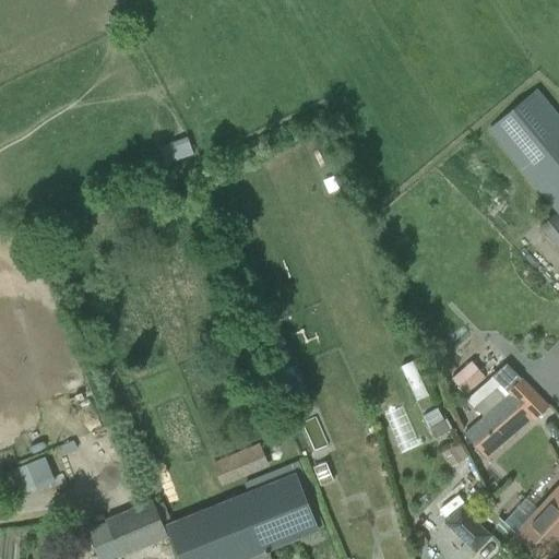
[(557,212),(539,227),(558,252),(558,117),(536,91),(488,131),(557,212)]
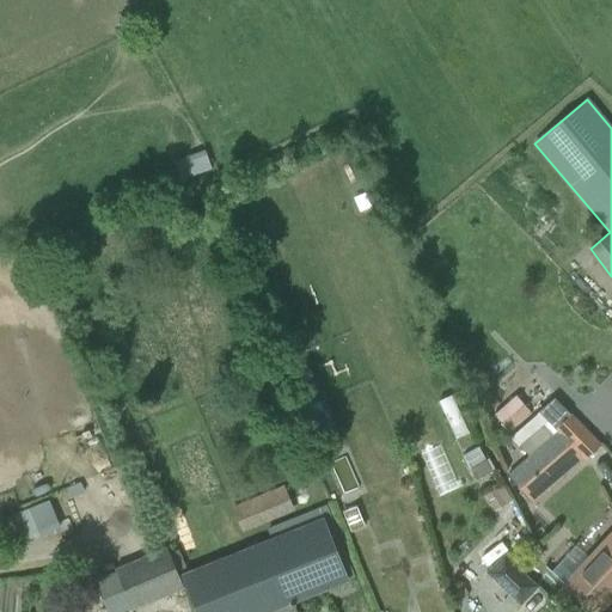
[(367,194),(354,200),(360,214),(373,208),(367,194)]
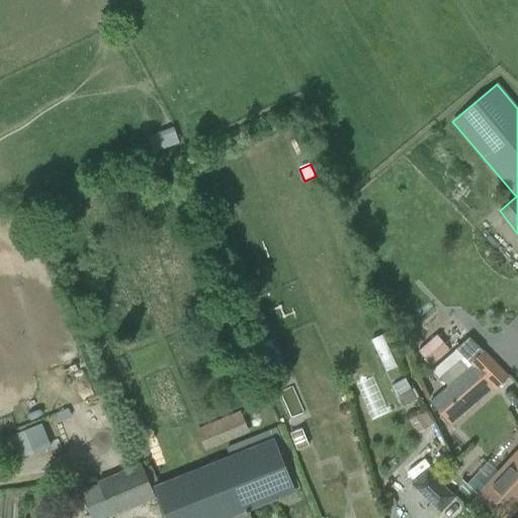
[(262,325),(253,330),(256,337),(265,333),(262,325)]
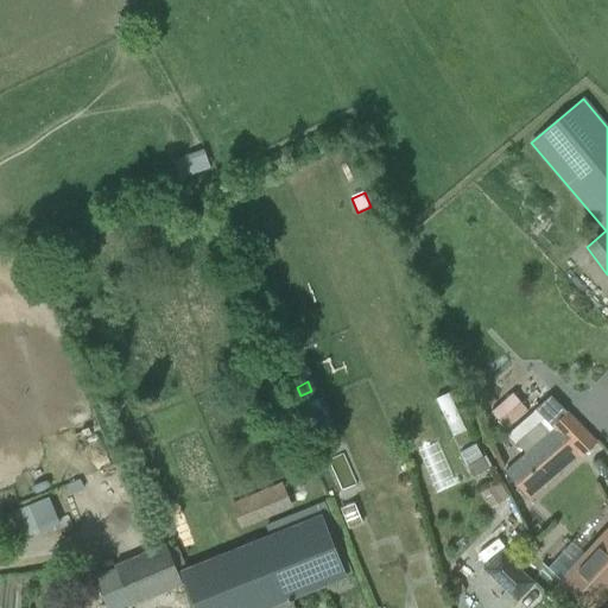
[(594,442),(550,396),(534,410),(552,429),(504,472),(529,499),(594,442)]
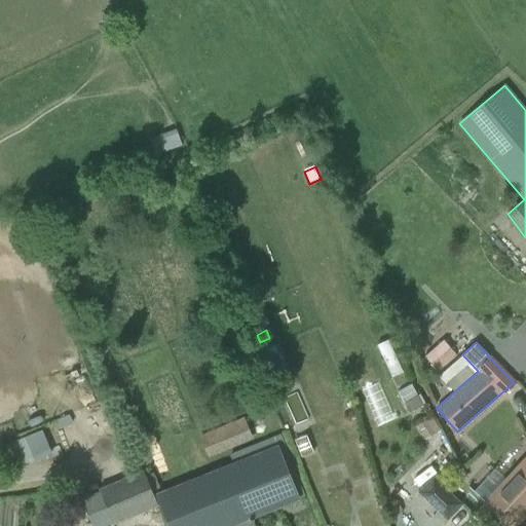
[(298,391),(284,397),(294,423),(308,418),(298,391)]
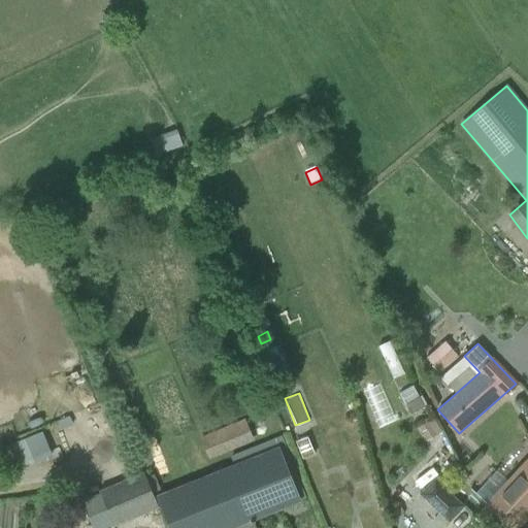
[(433,420),(418,429),(425,441),(440,433),(433,420)]
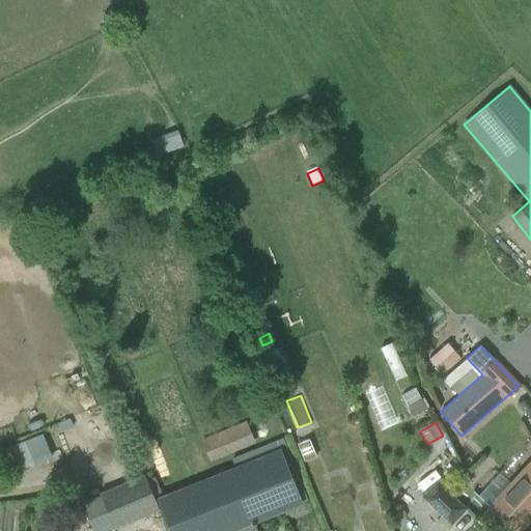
[(223,430),(200,440),(210,462),(231,453),(223,430)]
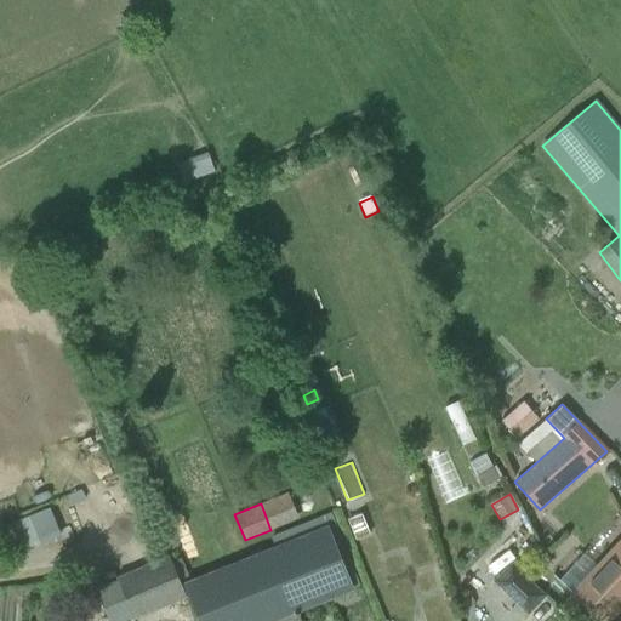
[(355,539),(371,534),(364,513),(348,518),(355,539)]
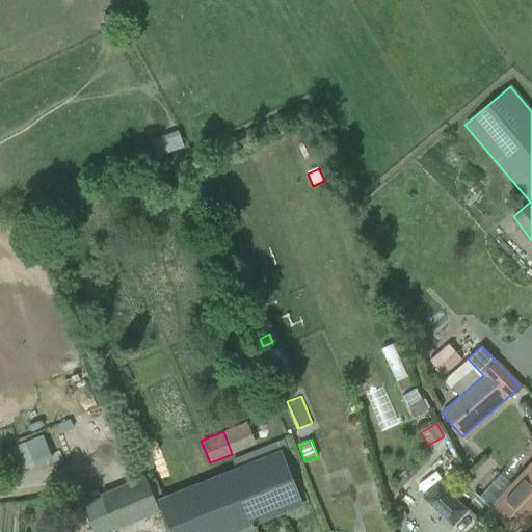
[(4,451),(14,475),(34,467),(24,443),(4,451)]
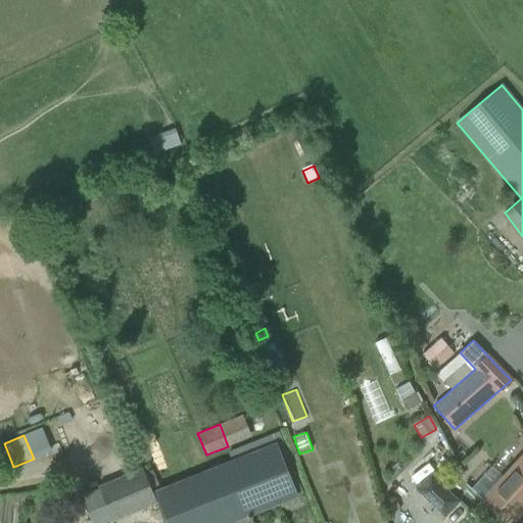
[(154,491),(167,522),(252,522),(250,517),(298,496),(276,442),(154,491)]
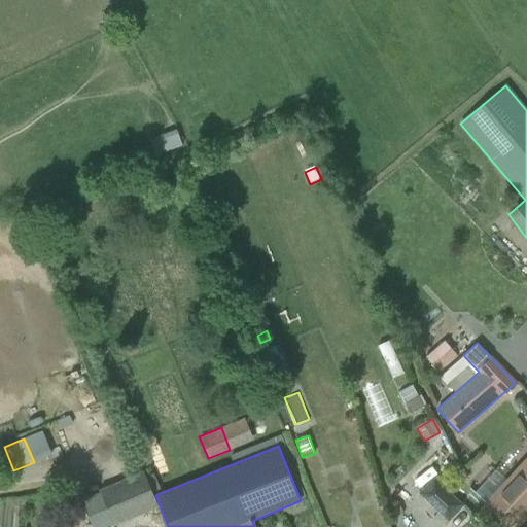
[(451,448),(427,468),(433,477),(458,456),(451,448)]
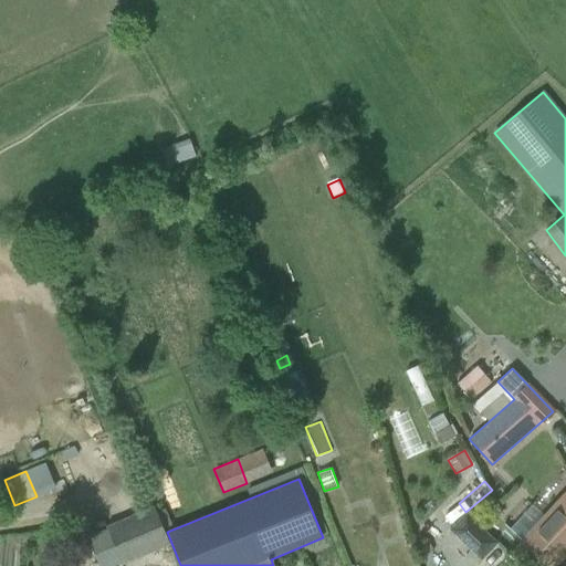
[(565,491),(521,541),(535,555),(546,565),(554,565),(565,553),(565,491)]
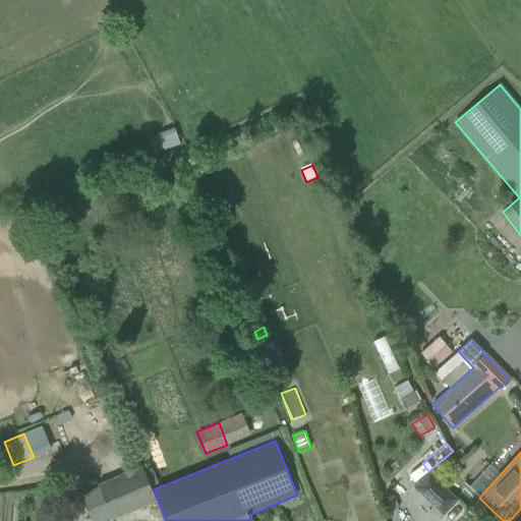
[(155,500),(141,469),(99,487),(99,488),(112,517),(155,500)]
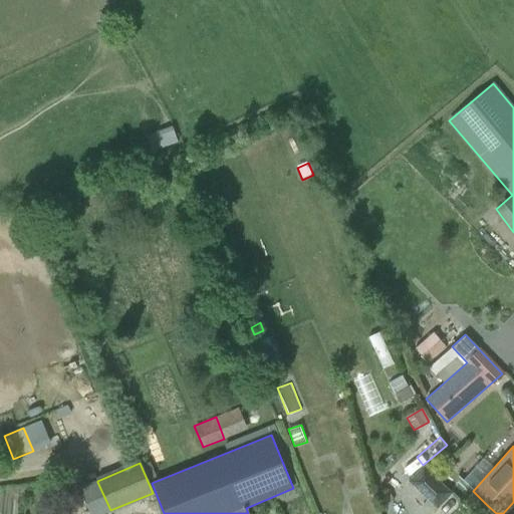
[(410,482),(437,507),(449,493),(423,469),(410,482)]
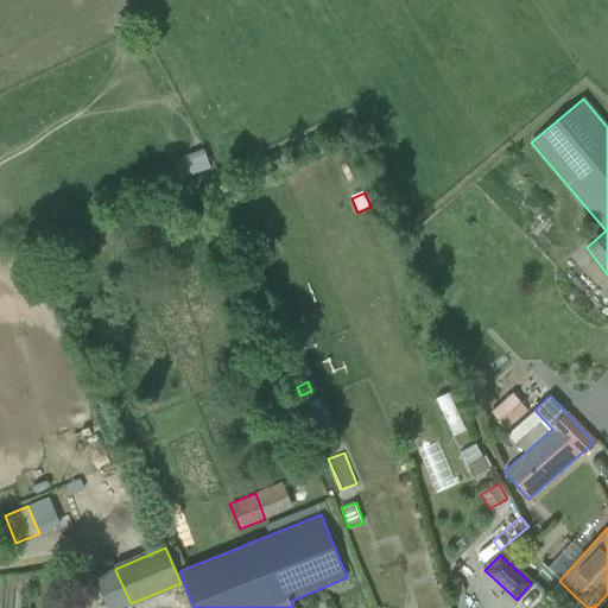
[(118,607),(131,603),(115,570),(94,578),(107,607),(118,607)]
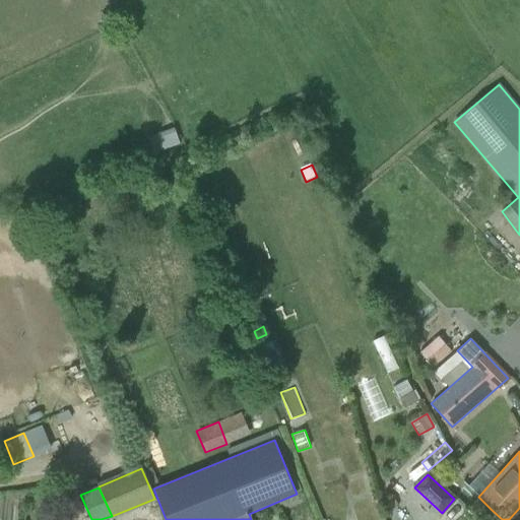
[(392,497),(384,501),(388,510),(396,505),(392,497)]
